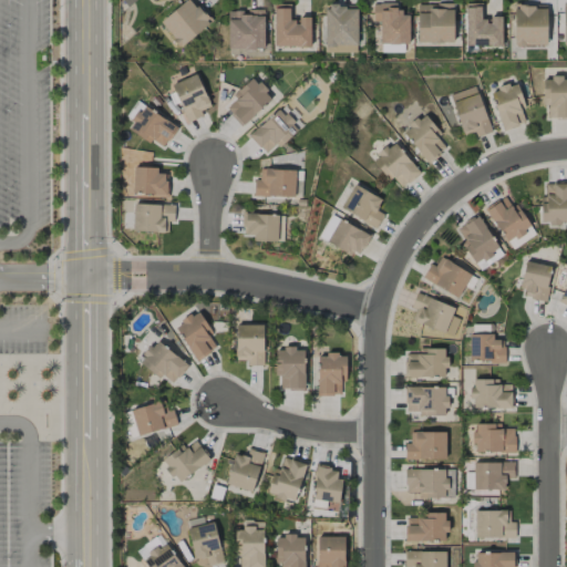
[(181,48),(210,21),(193,0),(185,0),(160,23),(181,48)]
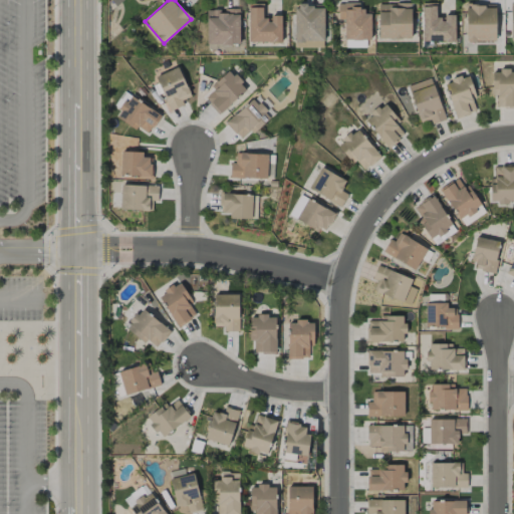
[(370,12),(359,11),(359,3),(338,3),(338,20),(344,20),(344,39),(370,40),(370,12)]
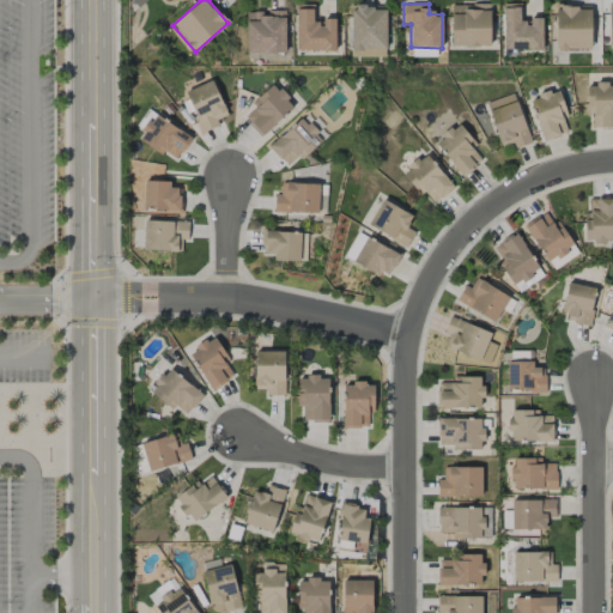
[(503,50),(542,49),(542,19),(520,19),(520,4),(502,4),(503,50)]
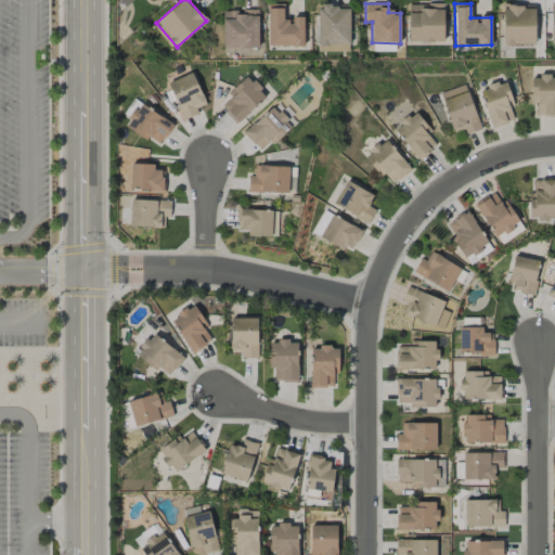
[(304,16),(292,16),(292,21),(283,21),(284,4),(269,4),(268,46),(304,46),(304,16)]
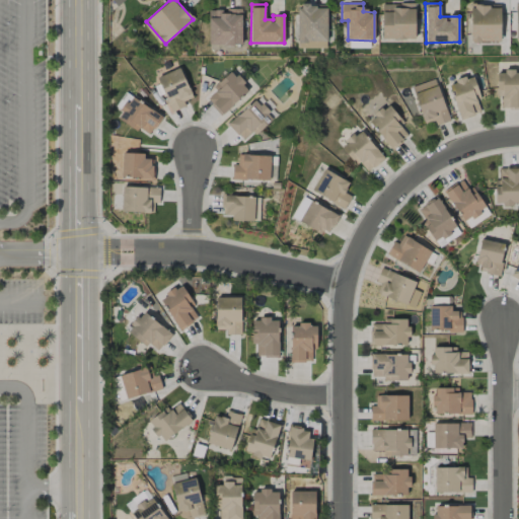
[(415,4),(382,4),(381,39),(415,40),(415,4)]
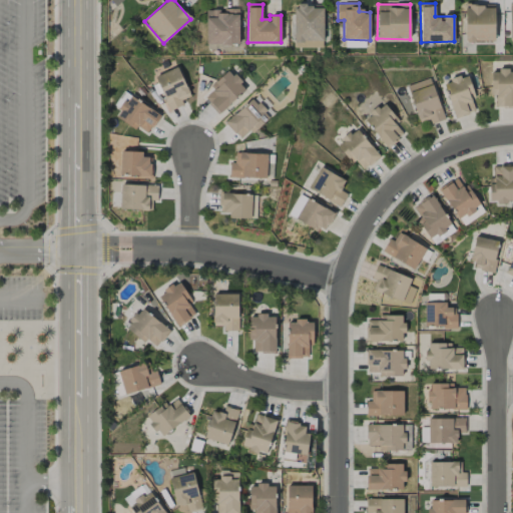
[(494,42),(495,5),(465,4),(464,41),(494,42)]
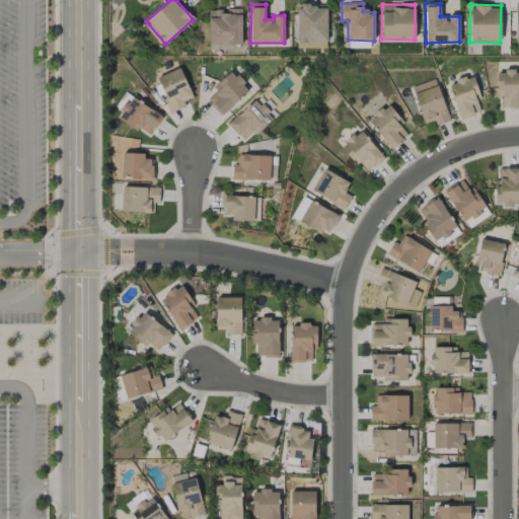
[(326,6),(297,6),(297,48),(326,48),(326,6)]
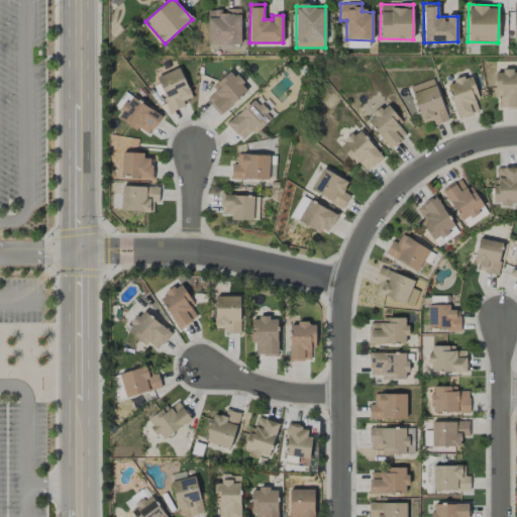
[(207,10),(208,44),(240,44),(240,9),(207,10)]
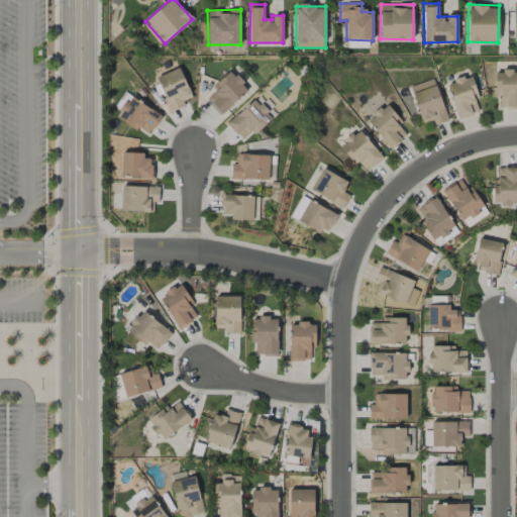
[(156,78),(171,112),(185,105),(183,101),(192,97),(179,67),(156,78)]
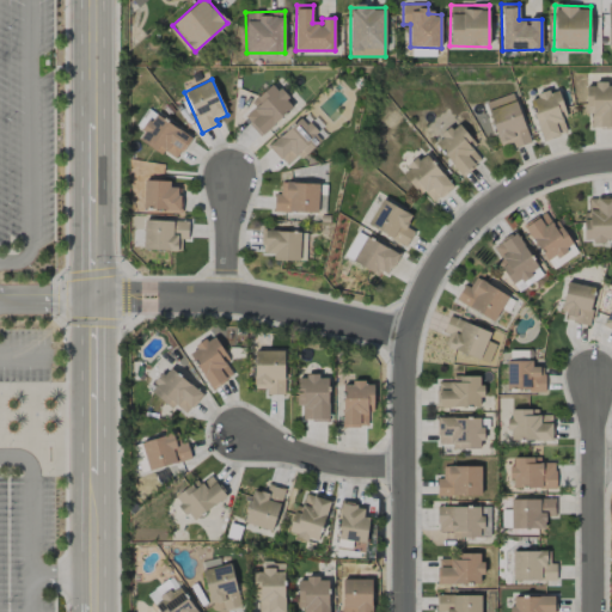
[(244,117),(261,135),(293,106),(273,83),(251,103),(255,106),(244,117)]
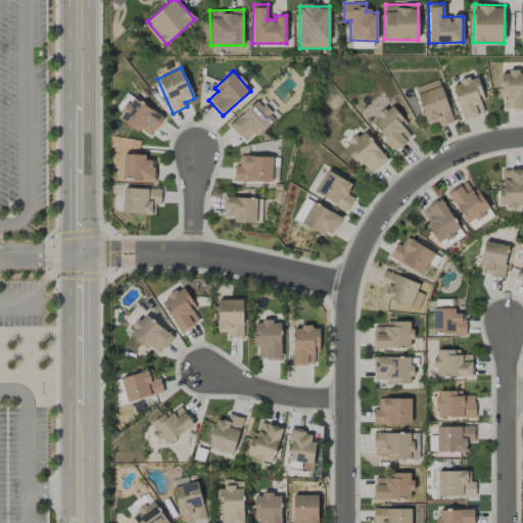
[(501,96),(505,96),(506,108),(522,107),(522,72),(500,73),(501,96)]
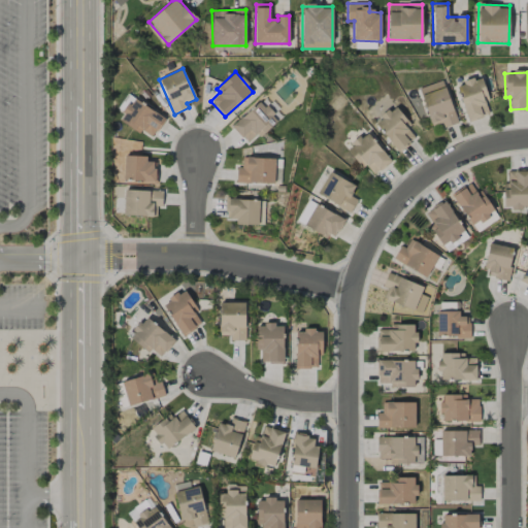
[(489,114),(485,102),(489,101),(481,77),(456,85),(467,122),(489,114)]
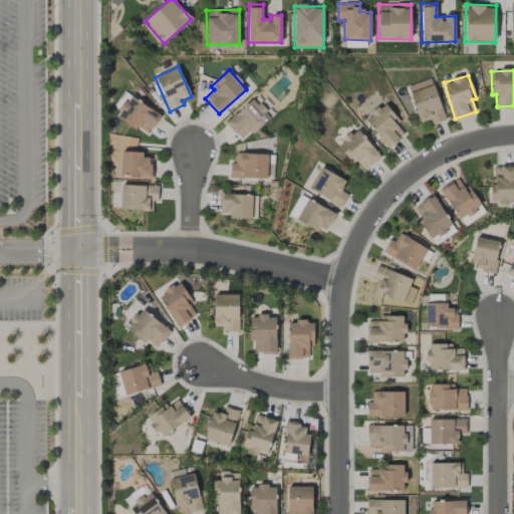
[(408,85),(420,123),(430,120),(431,124),(445,120),(432,78),(408,85)]
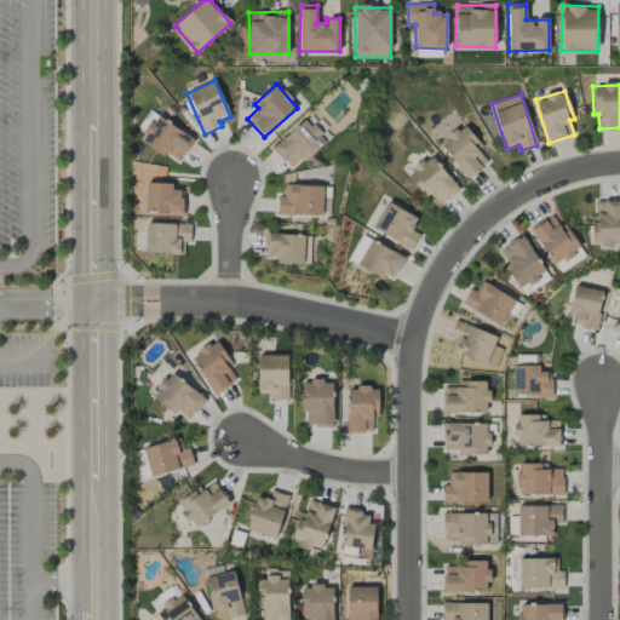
[(178,161),(194,139),(156,115),(139,141),(164,158),(166,153),(178,161)]
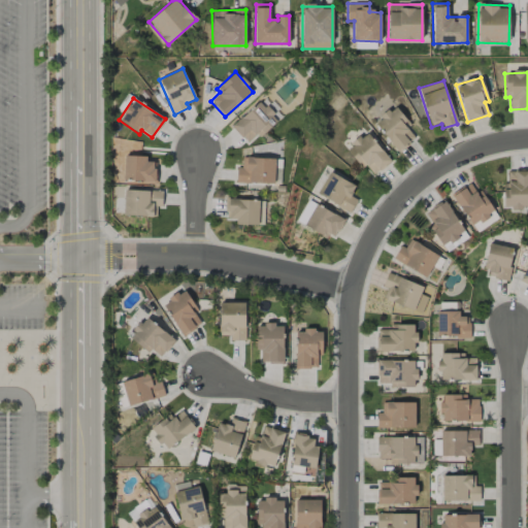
[(278,120),(260,100),(231,127),(246,143),(257,134),(260,137),(278,120)]
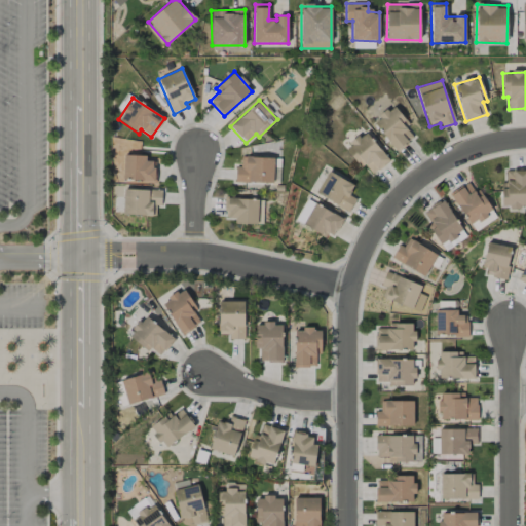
[(395,152),(413,139),(406,127),(409,125),(395,106),(373,120),(395,152)]
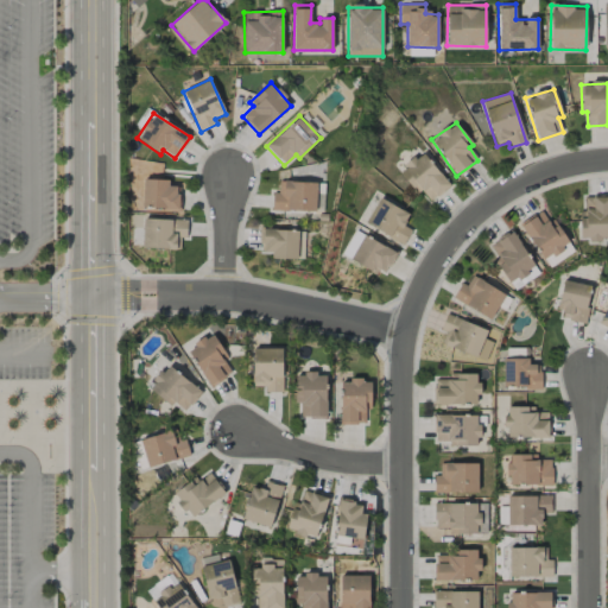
[(399,171),(428,204),(450,185),(422,152),(399,171)]
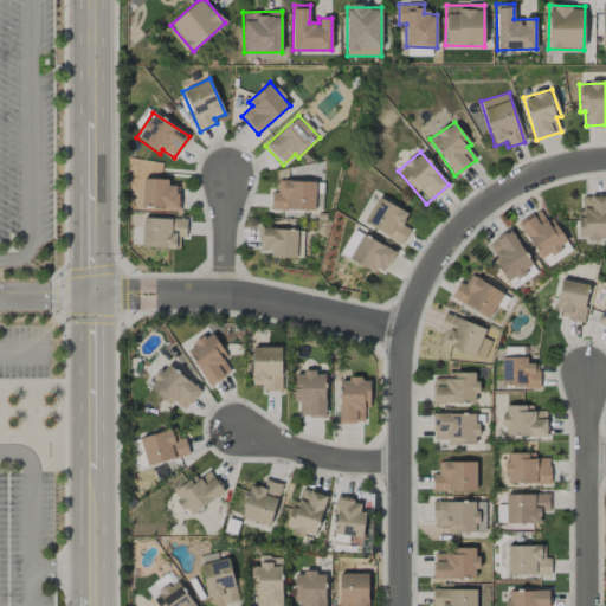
[(179,208),(179,186),(168,186),(168,179),(142,179),(142,207),(179,208)]
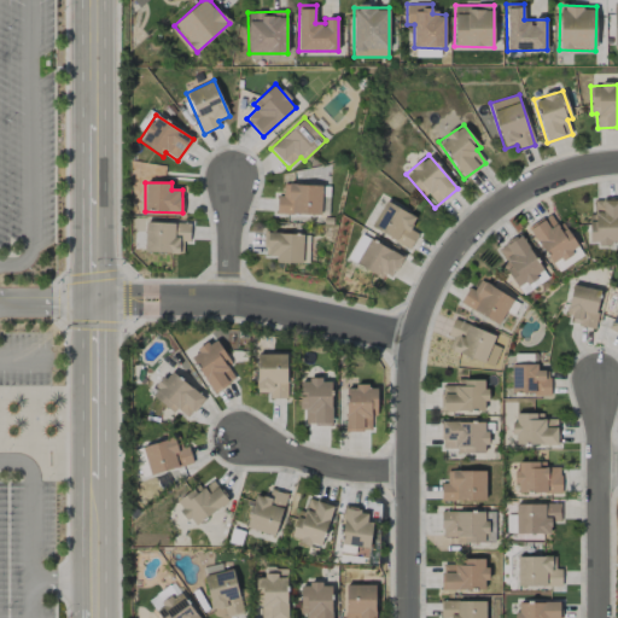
[(277,196),(277,214),(321,215),(322,185),(283,184),(283,196),(277,196)]
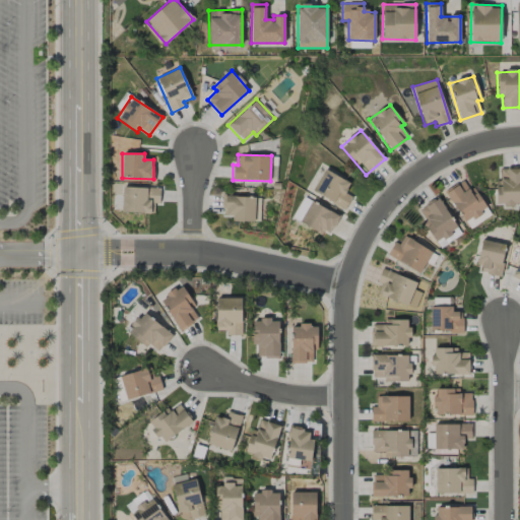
[(495,181),(495,205),(519,205),(519,167),(500,168),(500,181),(495,181)]
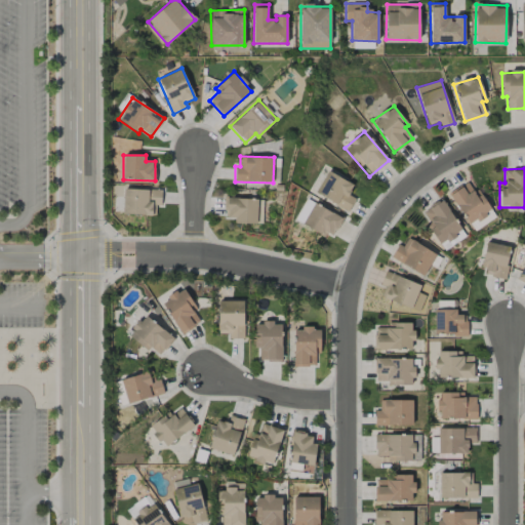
[(349,211),(355,198),(348,195),(353,185),(326,170),(315,194),(349,211)]
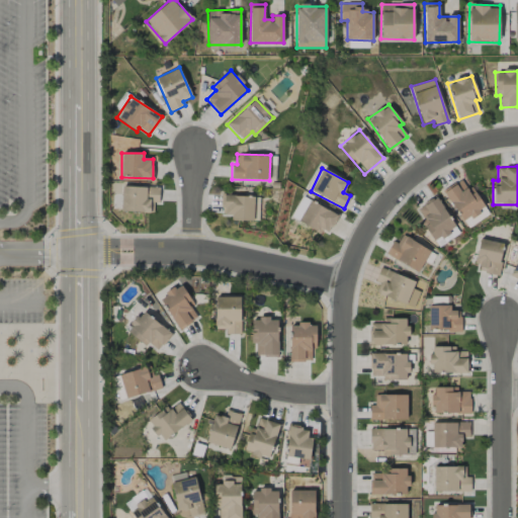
[(443,190),(463,222),(485,207),(470,186),(467,189),(460,179),(443,190)]
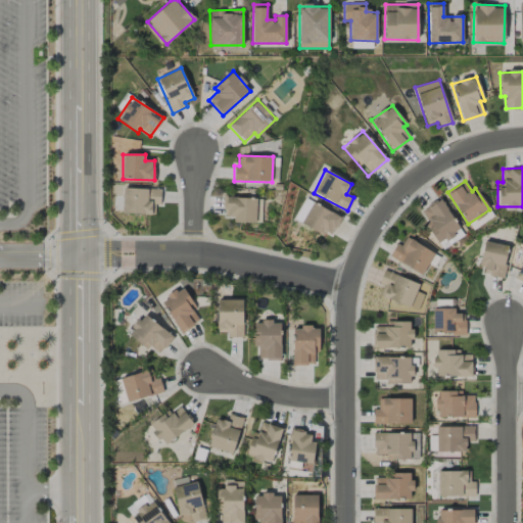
[(160,189),(123,188),(122,214),(154,215),(155,204),(160,204),(160,189)]
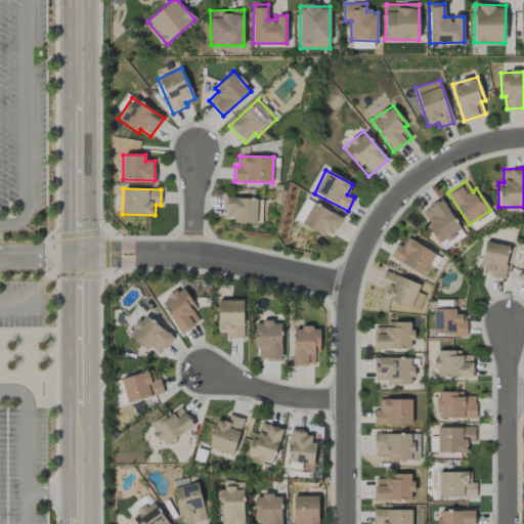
[(233,222),(261,223),(262,199),(224,198),(223,217),(233,218),(233,222)]
